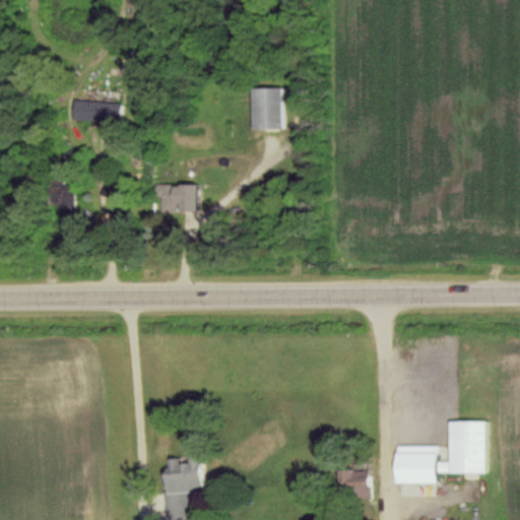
[(282,87),(251,88),(252,129),(283,129),(282,87)]
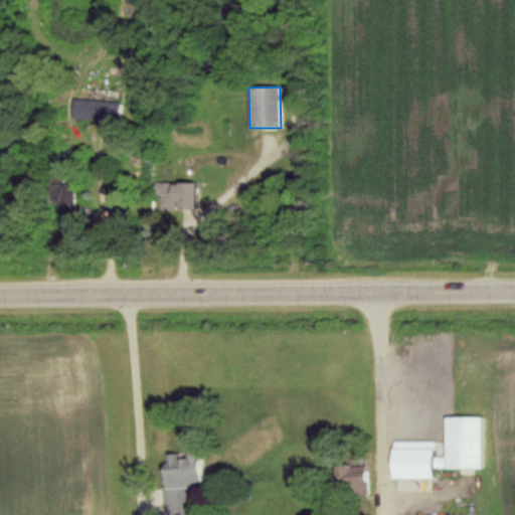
[(120,103),(74,97),(71,118),(117,124),(120,103)]
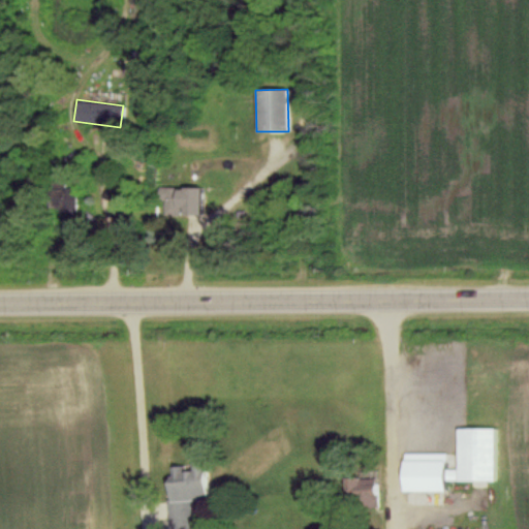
[(61,208),(61,213),(74,214),(75,188),(51,187),(50,208),(61,208)]
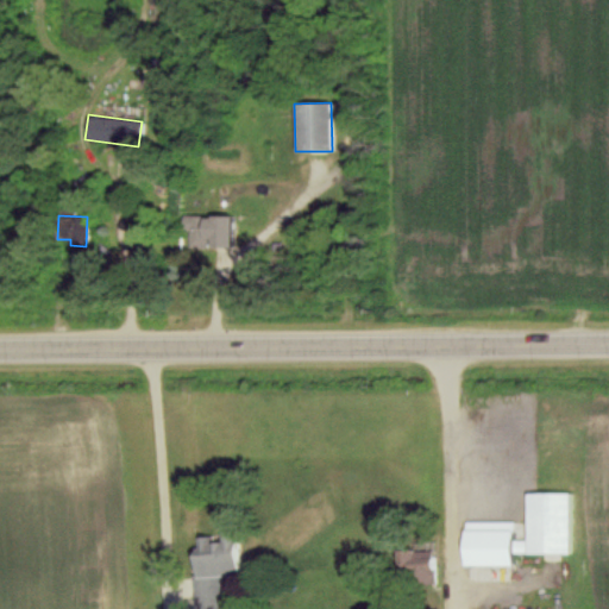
[(231,217),(182,215),(182,230),(188,230),(188,246),(207,248),(207,249),(230,249),(231,217)]
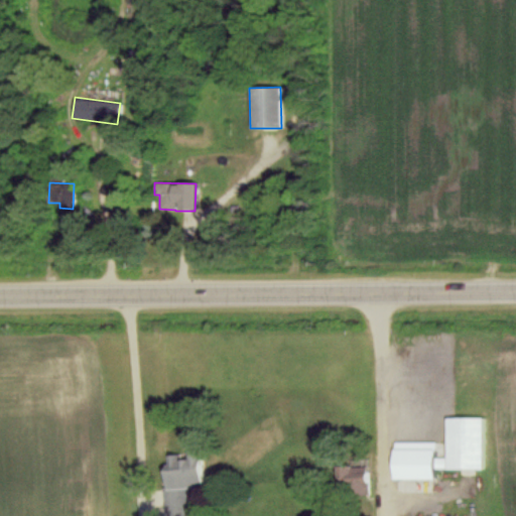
[(393,440),(393,478),(433,478),(433,467),(483,467),(483,415),(446,415),(446,457),(434,457),(434,440),(393,440)]
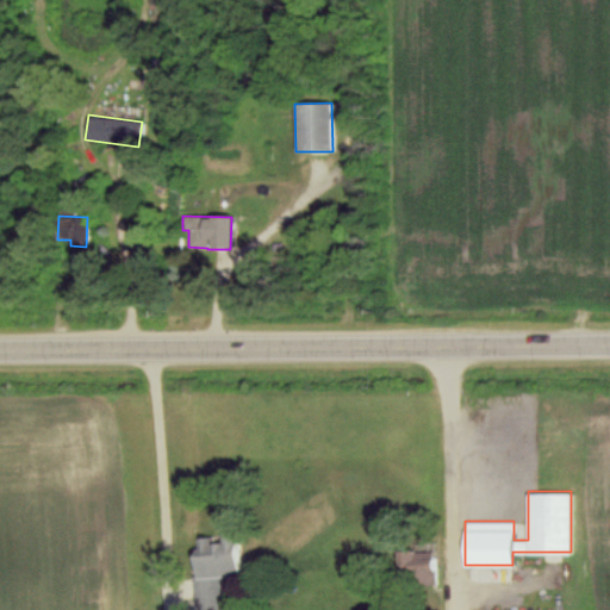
[(241,573),(236,533),(221,534),(222,536),(193,539),(198,574),(192,574),(195,609),(211,609),(229,608),(225,574),(241,573)]
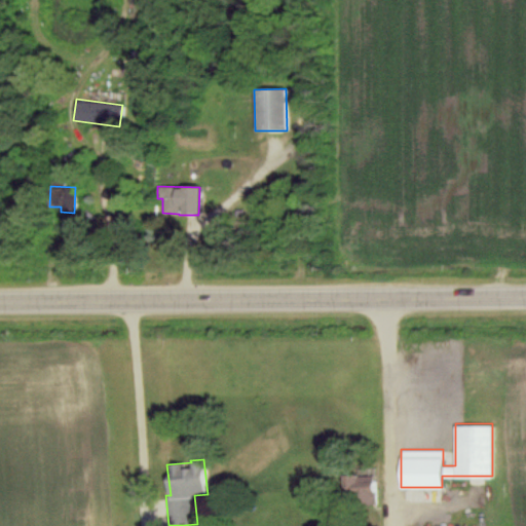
[(343,475),(344,500),(375,499),(374,473),(343,475)]
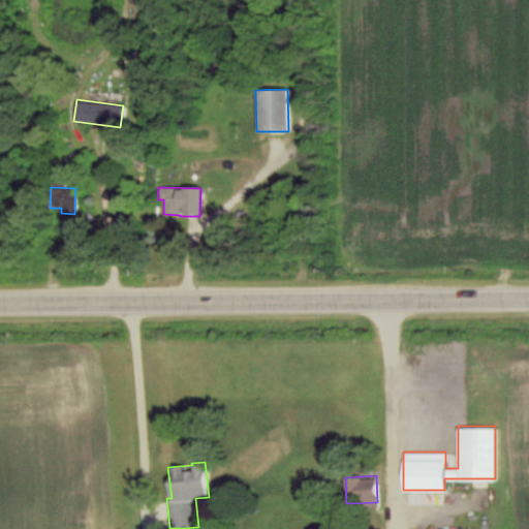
All buildings are outlined.
